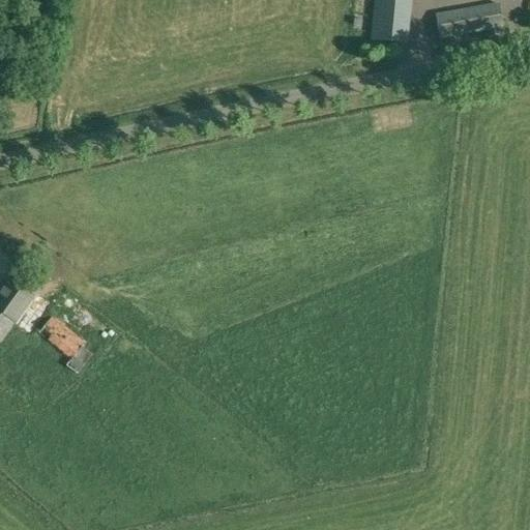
[(413,0),(373,0),(369,39),(409,46),(413,0)]
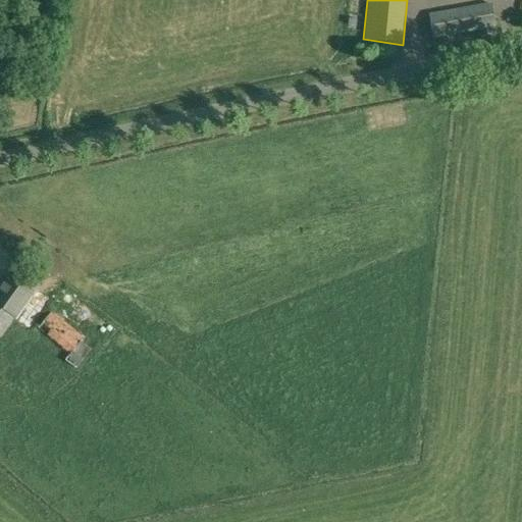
[(497,28),(494,18),(491,3),(428,15),(432,39),(497,28)]
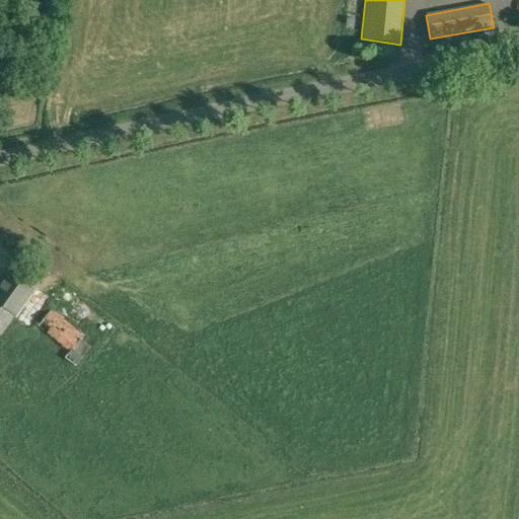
[(0,305),(15,314),(17,316),(36,289),(11,271),(0,287),(0,305)]
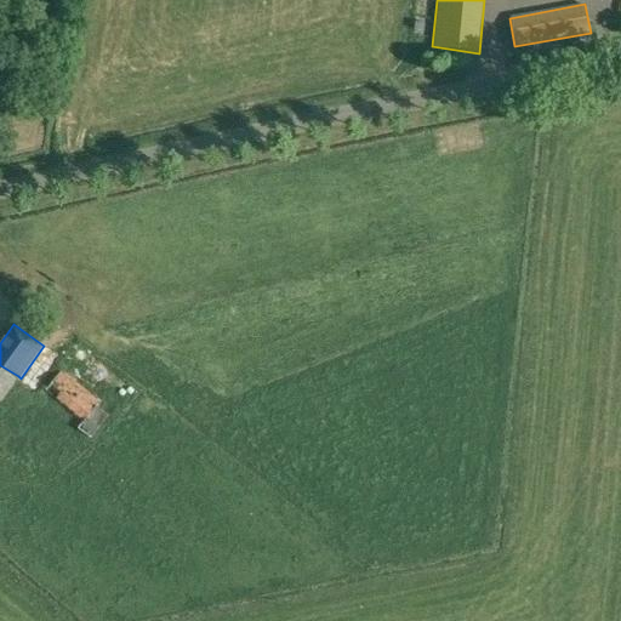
[(0,365),(0,400),(18,376),(0,365)]
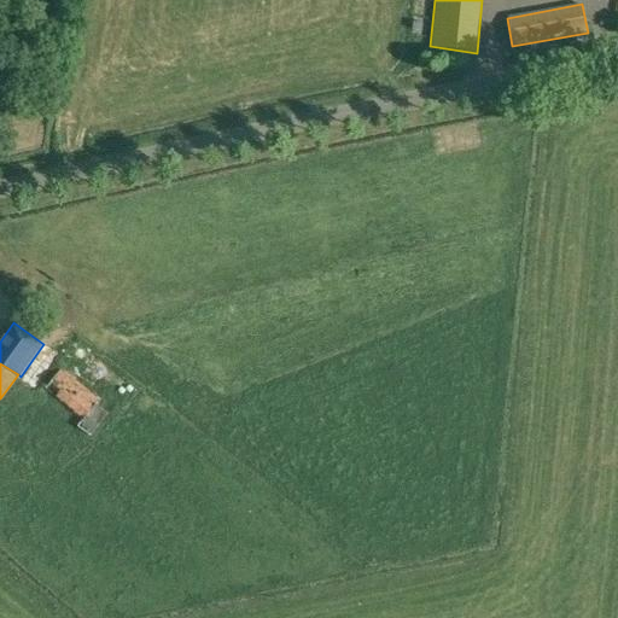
[(109,414),(95,403),(99,400),(62,371),(46,390),(83,420),(77,427),(91,437),(109,414)]
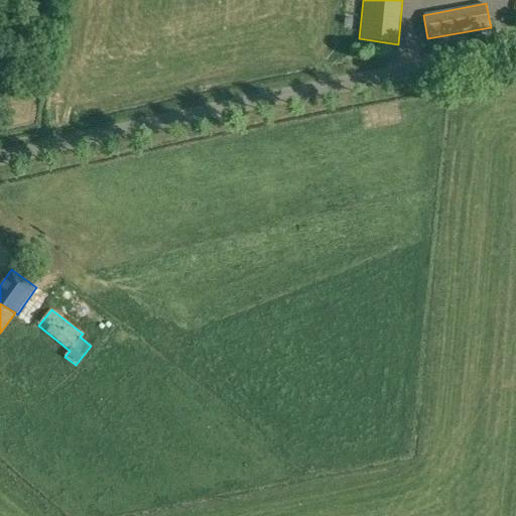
All buildings are outlined.
